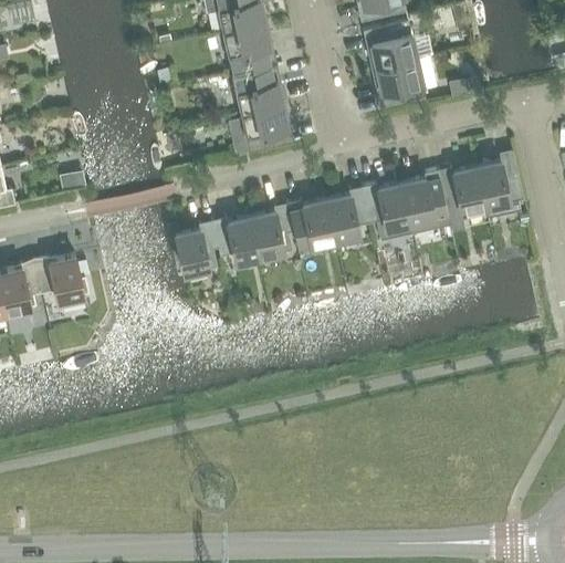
[(203,0),(207,14),(218,12),(222,32),(268,22),(262,0),(203,0)]
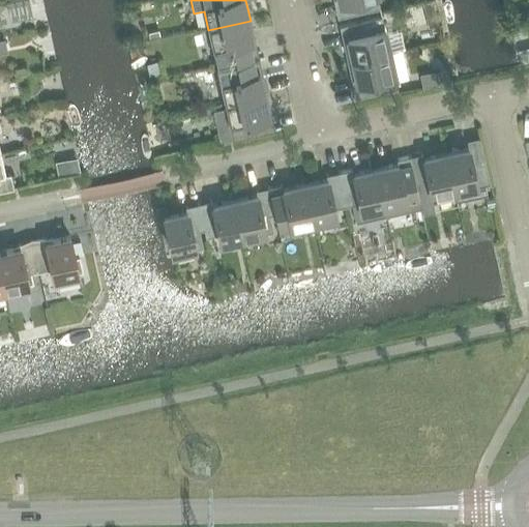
[(333,0),(339,21),(381,11),(378,0),(333,0)]
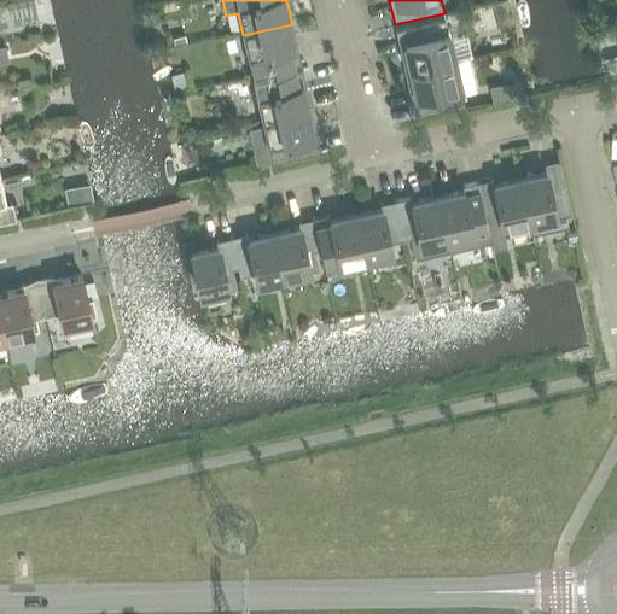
[(506,6),(495,7),(501,36),(512,34),(506,6)]
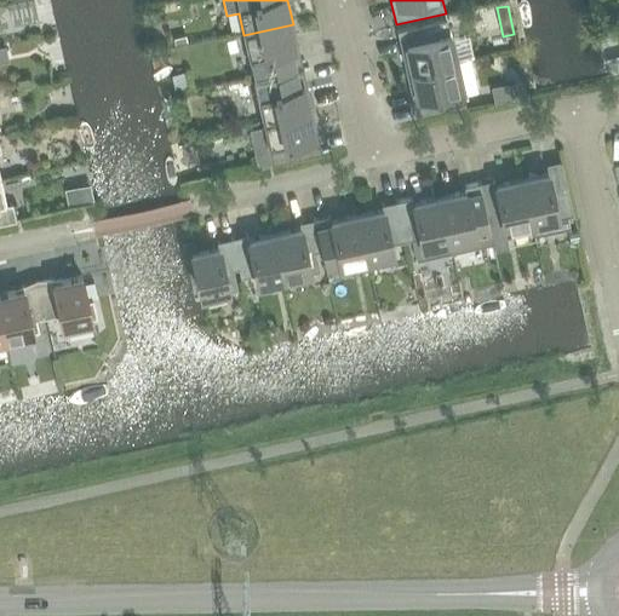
[(293,24),(244,35),(253,78),(303,67),(293,24)]
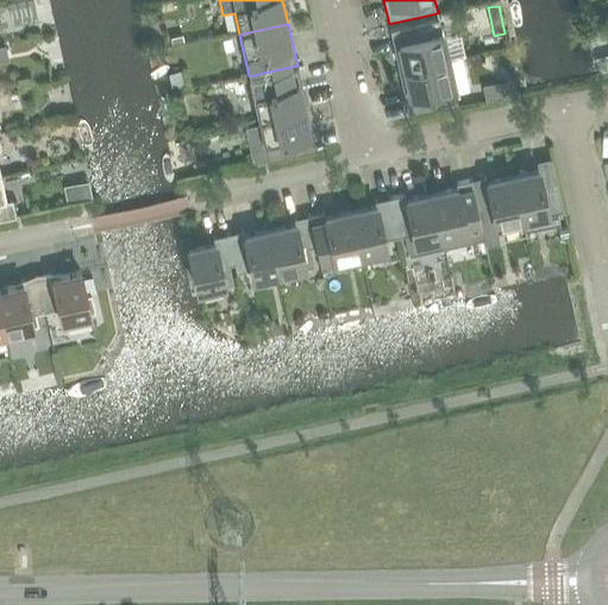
[(390,35),(400,75),(449,64),(439,24),(390,35)]
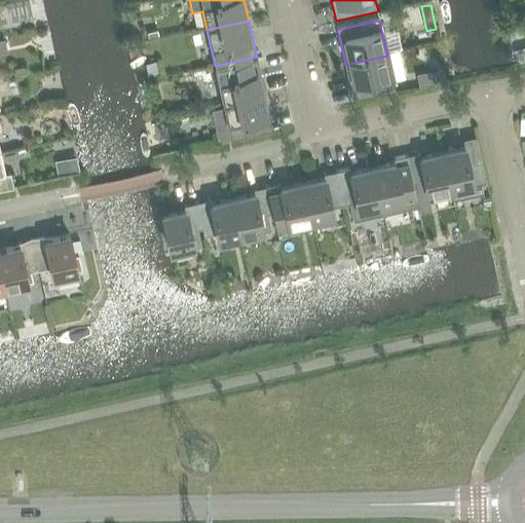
[(157,34),(148,36),(149,42),(159,40),(157,34)]
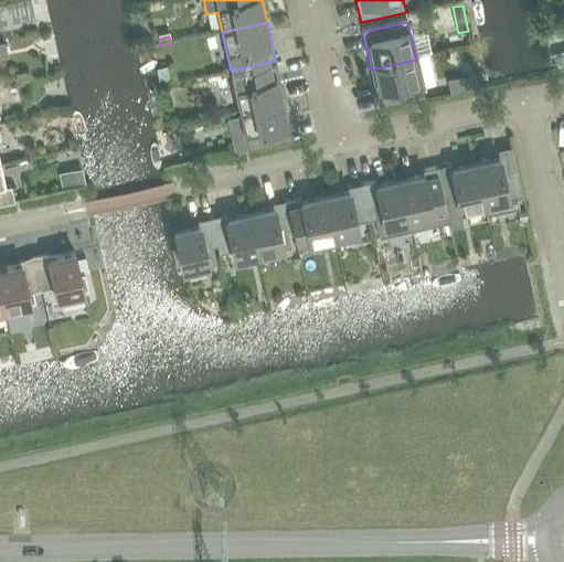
[(371,70),(380,108),(425,97),(416,60),(371,70)]
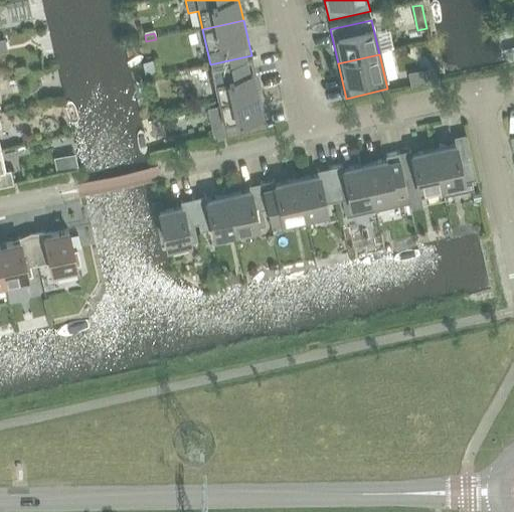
[(211,69),(219,105),(261,96),(252,60),(211,69)]
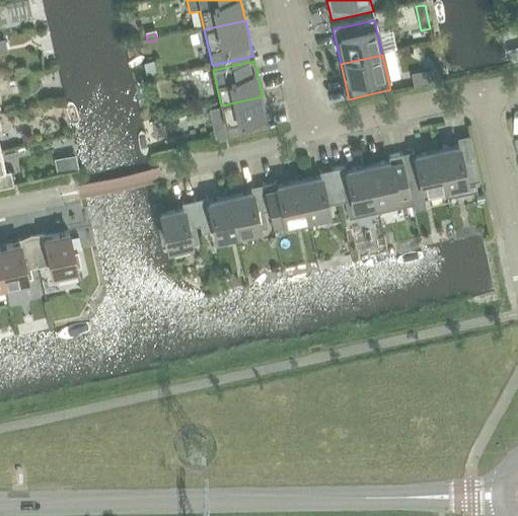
[(154,64),(145,66),(148,78),(157,76),(154,64)]
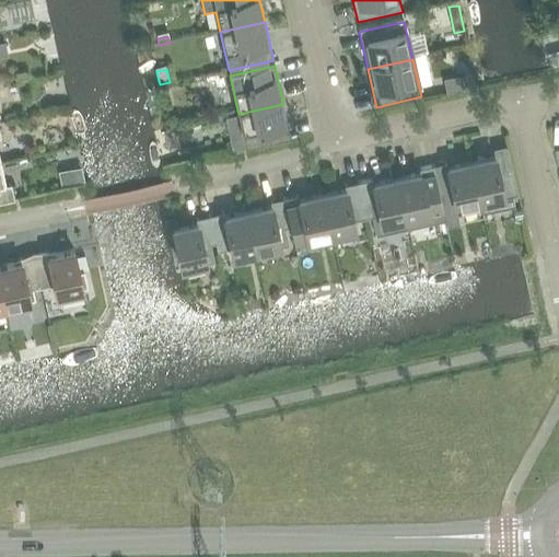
[(475,77),(464,79),(466,92),(478,90),(475,77)]
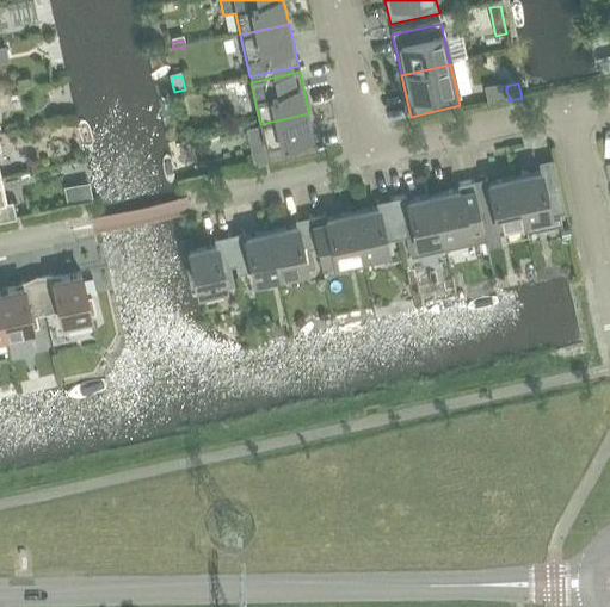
[(309,113),(260,124),(269,166),(318,155),(309,113)]
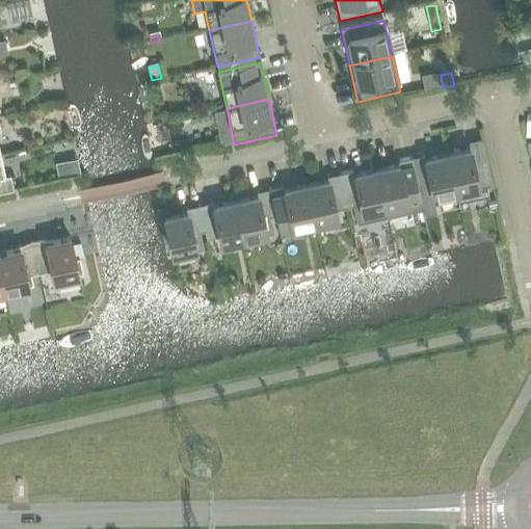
[(471,152),(448,157),(456,195),(457,195),(459,206),(489,199),(486,188),(492,187),(486,161),(474,164),(471,152)]
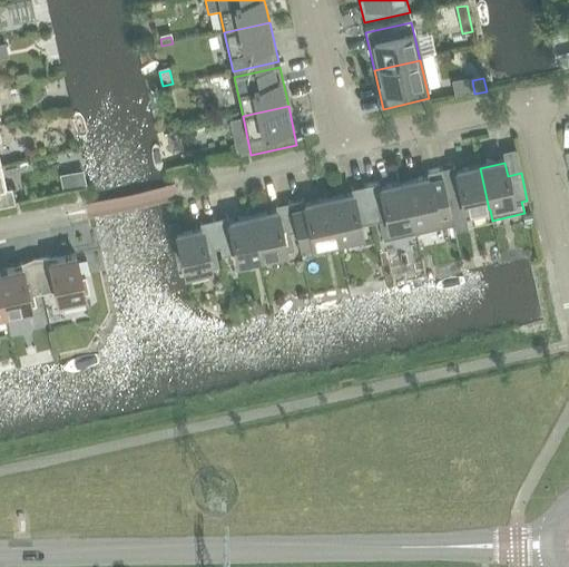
[(0,169),(0,168),(0,209),(15,206),(11,192),(6,193),(0,169)]
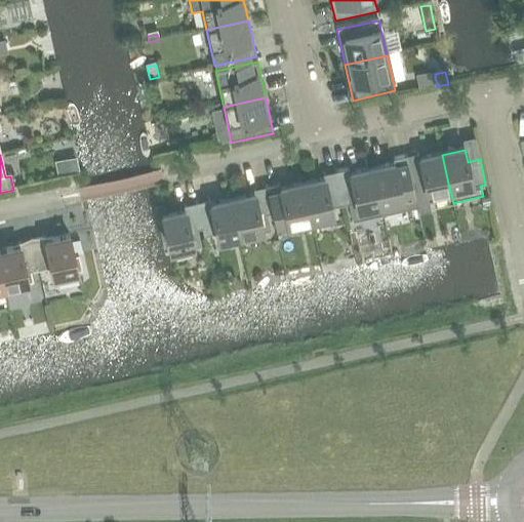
[(419,155),(406,158),(412,184),(425,181),(429,198),(450,193),(442,155),(420,160),(419,155)]
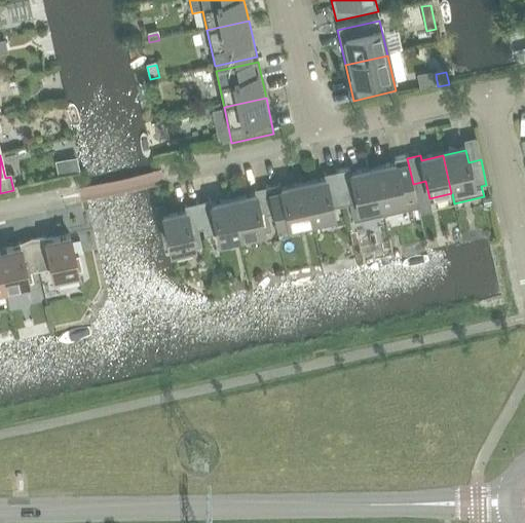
[(396,165),(373,171),(381,209),(382,209),(384,218),(418,210),(416,200),(415,192),(413,184),(407,158),(395,161),(396,165)]
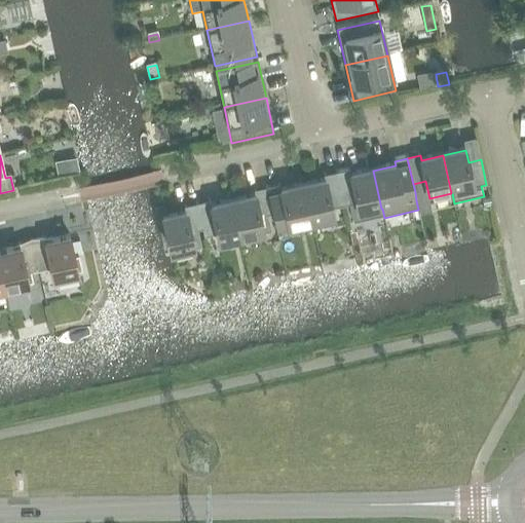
[(350,171),(337,174),(344,208),(358,204),(359,214),(381,209),(373,171),(351,176),(350,171)]
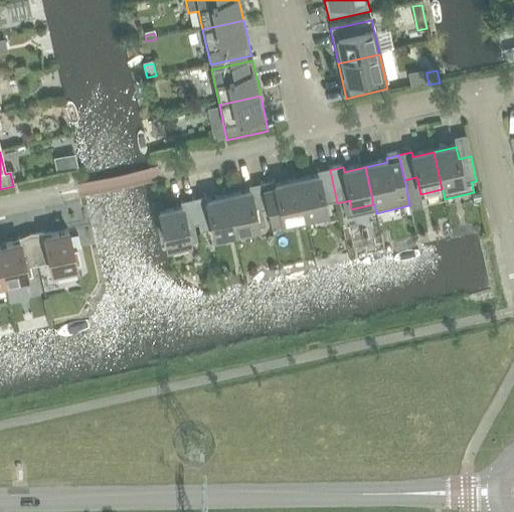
[(319,178),(297,182),(305,219),(327,214),(325,206),(337,203),(330,170),(318,173),(319,178)]
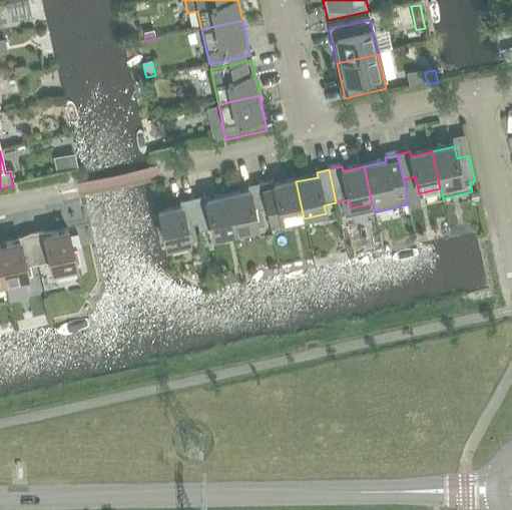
[(274,181),(261,184),(267,209),(266,209),(270,225),(282,223),(304,218),(296,181),(275,186),(274,181)]
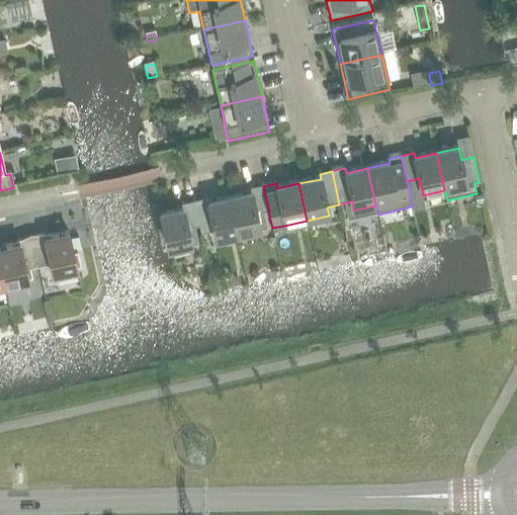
[(252,194),(230,198),(238,236),(268,229),(264,212),(268,211),(269,211),(263,186),(251,189),(252,194)]
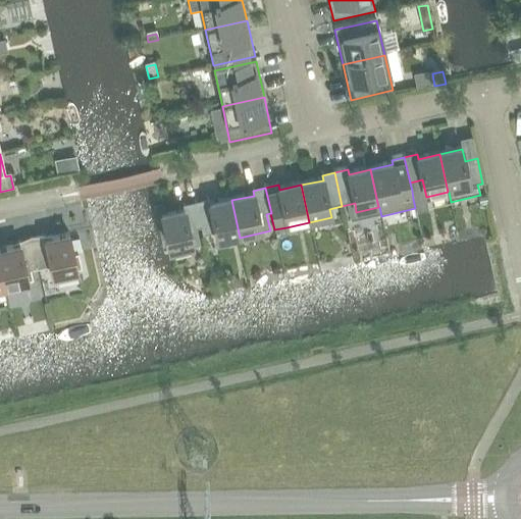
[(209,200),(196,203),(201,228),(203,237),(216,234),(218,243),(240,238),(231,200),(210,205),(209,200)]
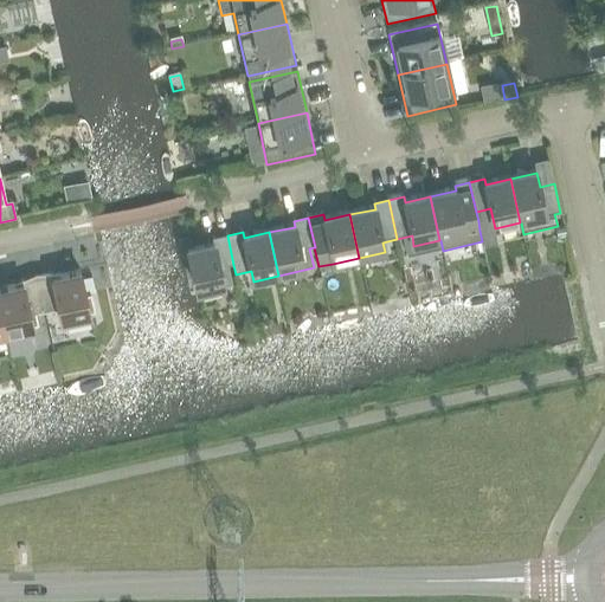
[(198,293),(201,292),(233,285),(229,266),(233,265),(227,235),(213,239),(214,245),(192,250),(188,251),(198,293)]
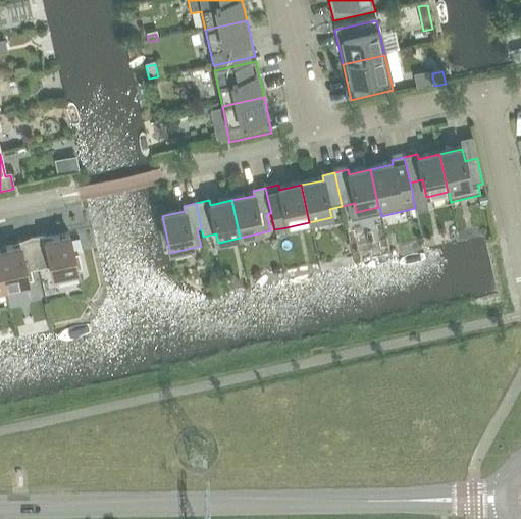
[(79,279),(77,274),(77,271),(82,270),(79,255),(73,256),(71,243),(69,236),(47,241),(46,239),(33,242),(39,270),(51,268),(54,279),(57,278),(58,283),(79,279)]
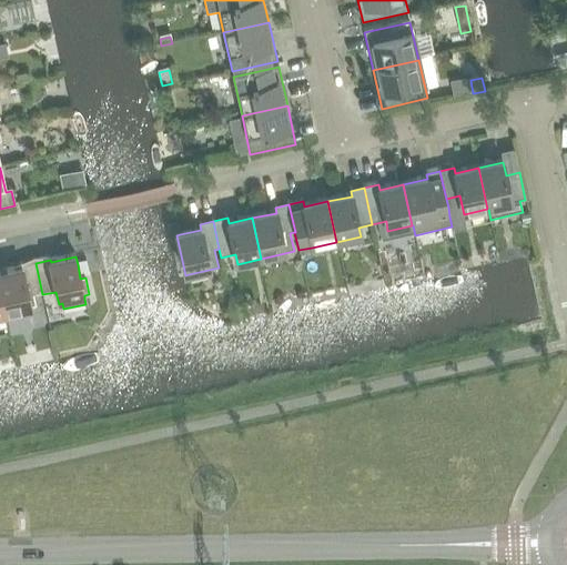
[(21,269),(0,273),(0,289),(7,321),(29,316),(28,311),(31,311),(31,308),(36,306),(33,296),(42,294),(36,263),(20,266),(21,269)]
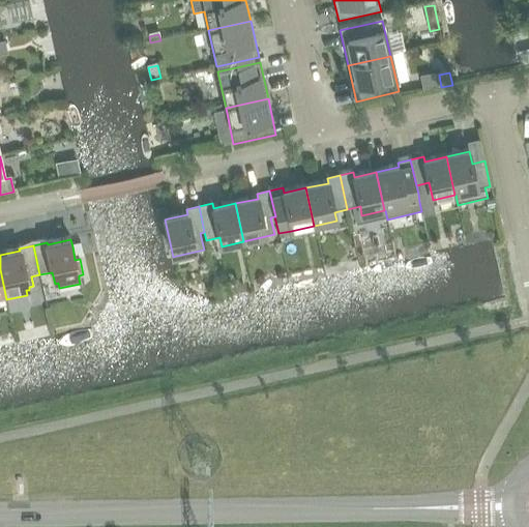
[(81,245),(72,246),(75,260),(80,259),(84,258),(81,245)]
